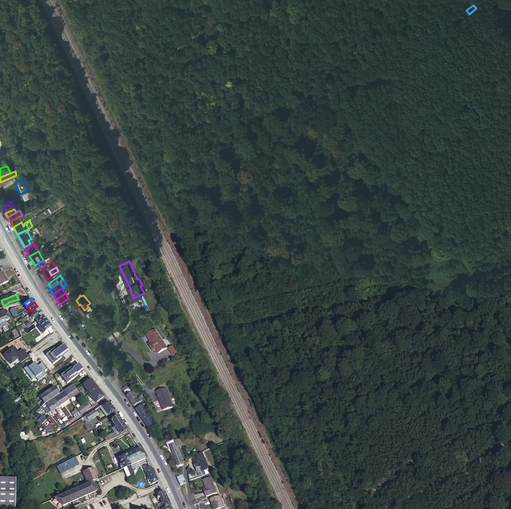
[(36,316),(38,319),(44,315),(37,306),(32,310),(34,313),(32,314),(34,317),(36,316)]
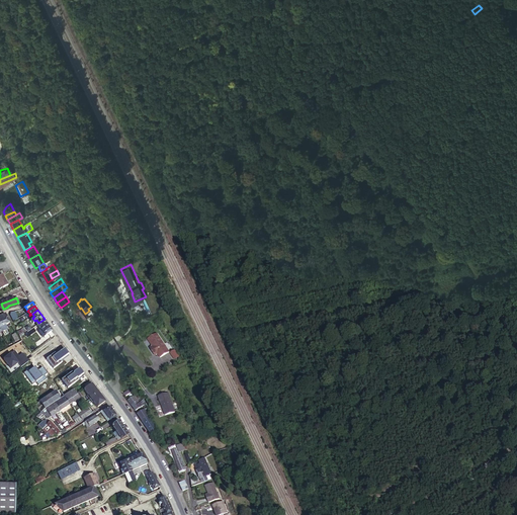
[(10,320),(6,312),(0,314),(0,318),(0,319),(4,317),(7,322),(10,321),(10,320)]
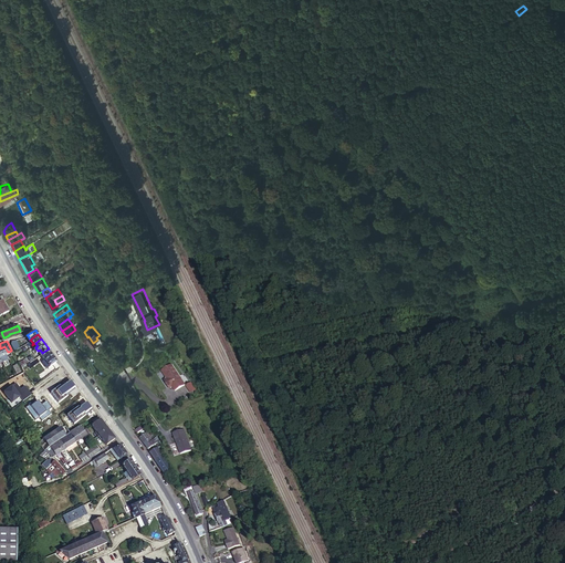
[(50,365),(58,360),(49,348),(42,353),(46,358),(45,360),(50,365)]
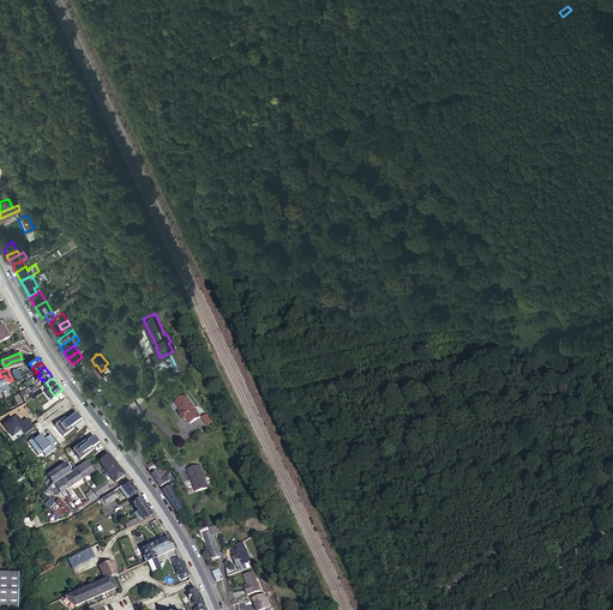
[(187,415),(194,424),(205,418),(187,391),(176,398),(180,404),(179,409),(182,415),(185,416),(187,415)]
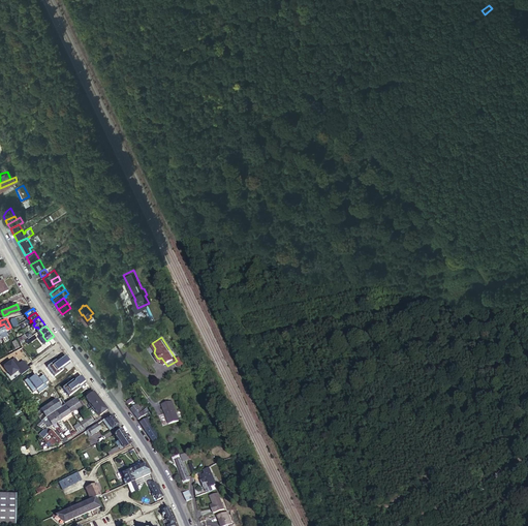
[(179,364),(185,361),(179,352),(174,357),(179,364)]
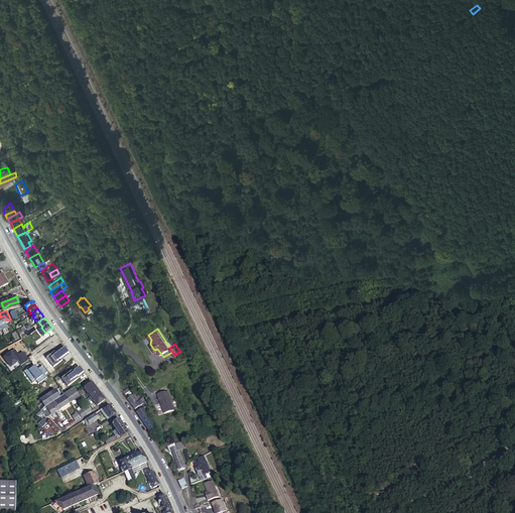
[(105,397),(93,380),(87,384),(85,385),(97,402),(105,397)]
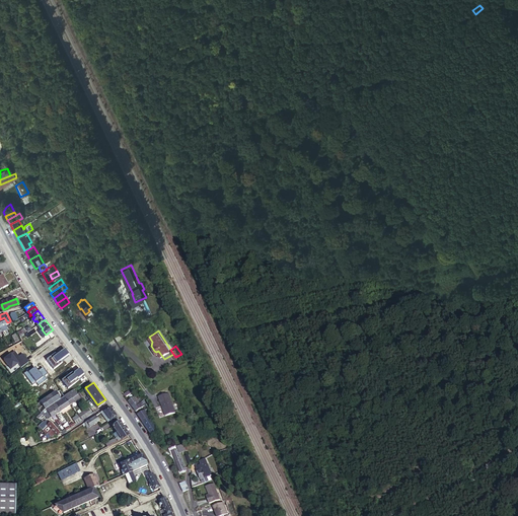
[(133,384),(124,392),(127,395),(136,388),(133,384)]
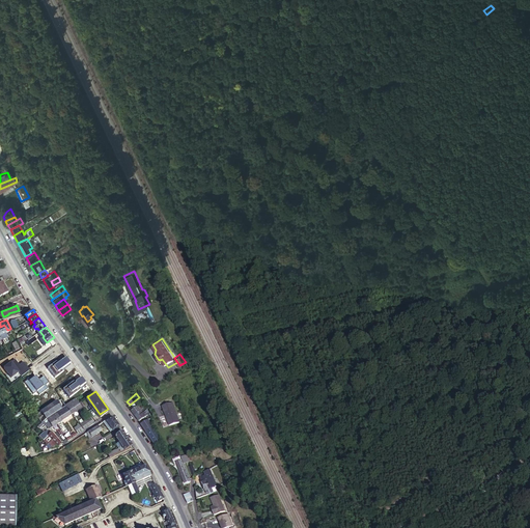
[(79,401),(76,396),(72,399),(78,409),(80,407),(82,406),(79,401)]
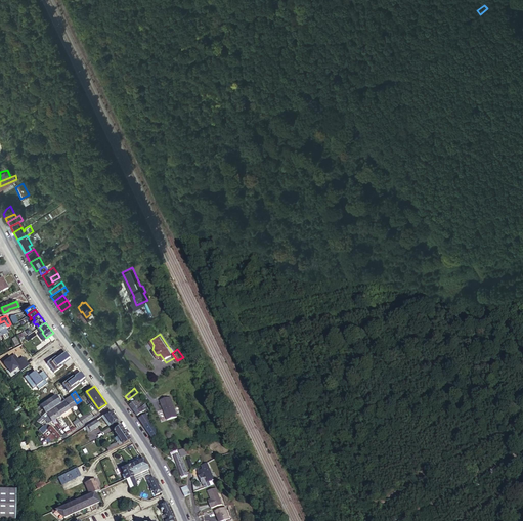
[(61,401),(61,400),(57,395),(56,393),(41,404),(43,408),(38,410),(39,413),(41,415),(44,414),(51,407),(56,404),(61,401)]
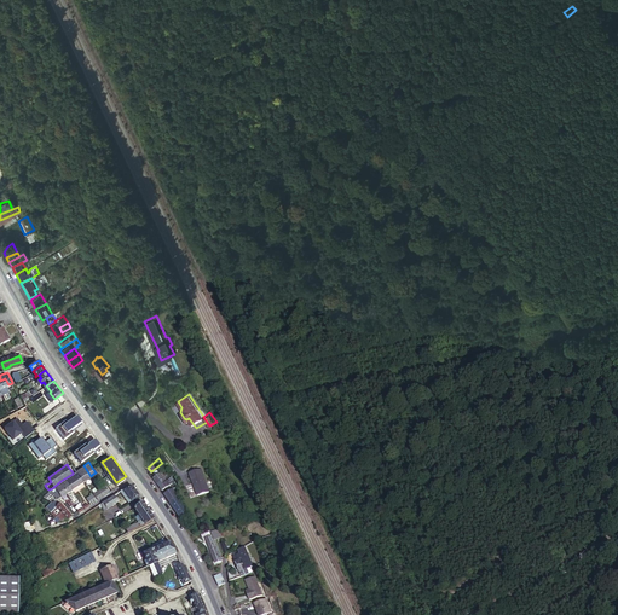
[(91,476),(84,465),(78,470),(85,480),(91,476)]
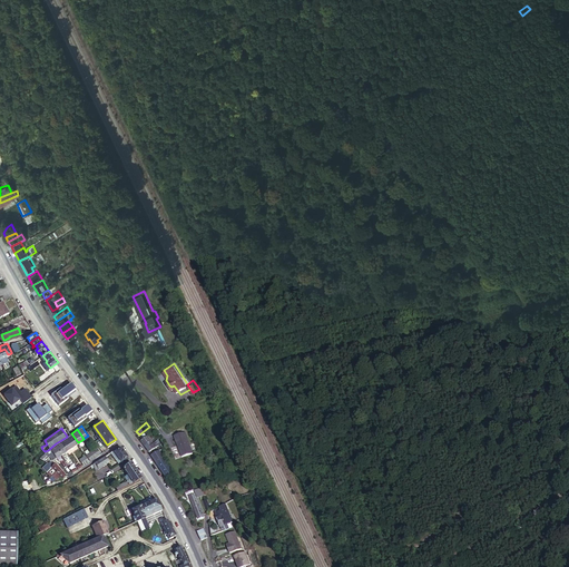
[(176,432),(184,453),(195,450),(188,429),(176,432)]
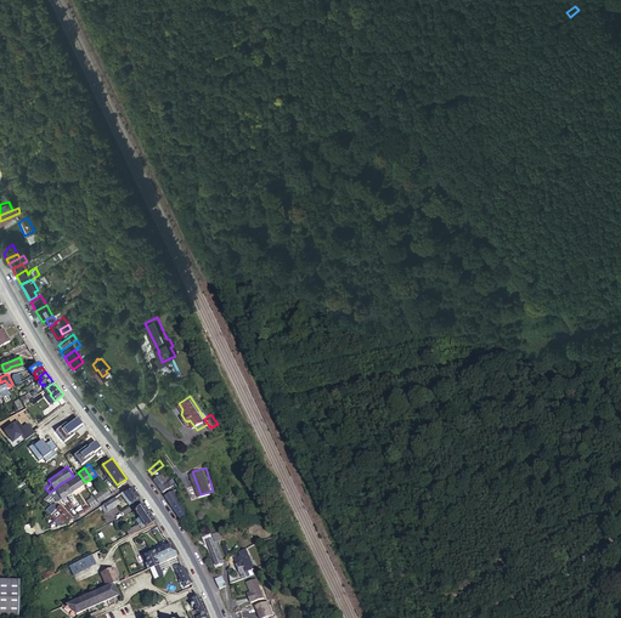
[(165,470),(154,477),(158,482),(163,478),(165,482),(168,480),(168,478),(170,477),(165,470)]
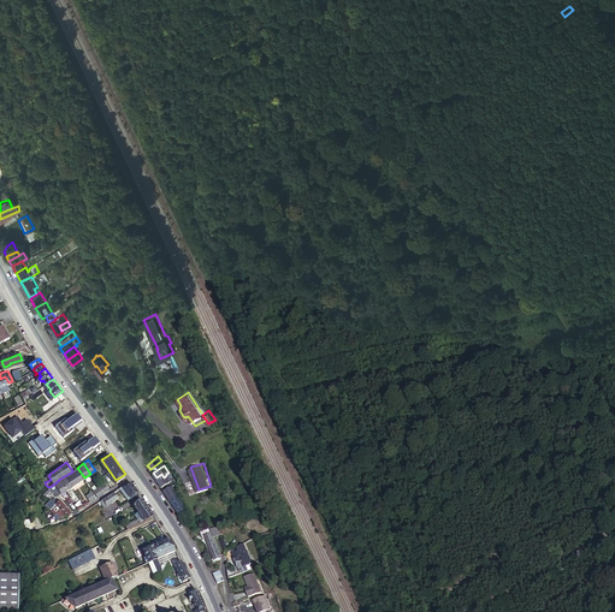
[(84,477),(77,468),(72,470),(72,471),(78,481),(84,477)]
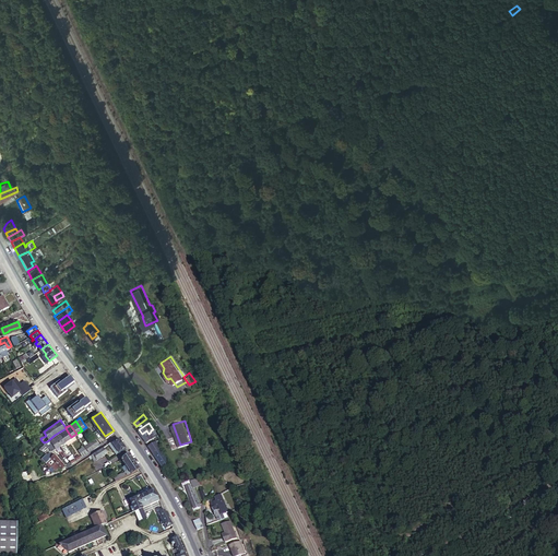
[(66,440),(71,437),(66,428),(60,432),(66,440)]
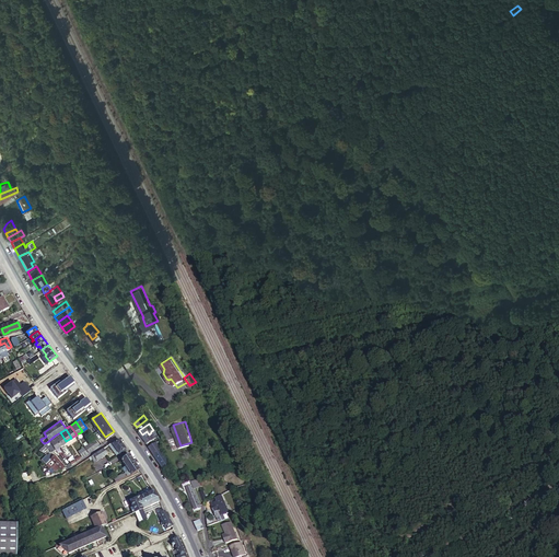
[(147,431),(142,434),(150,444),(159,438),(154,431),(151,432),(149,434),(147,431)]
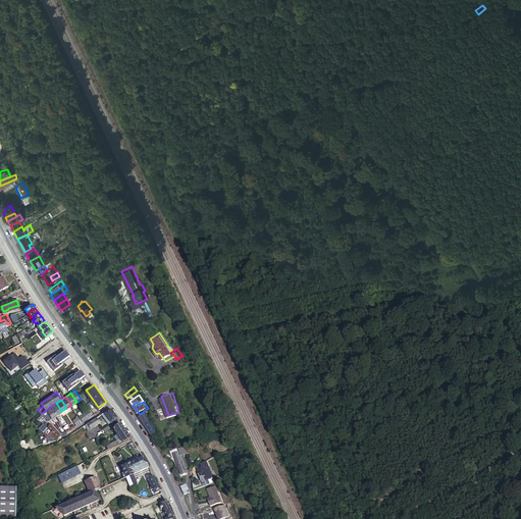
[(57,414),(61,411),(56,403),(51,406),(57,414)]
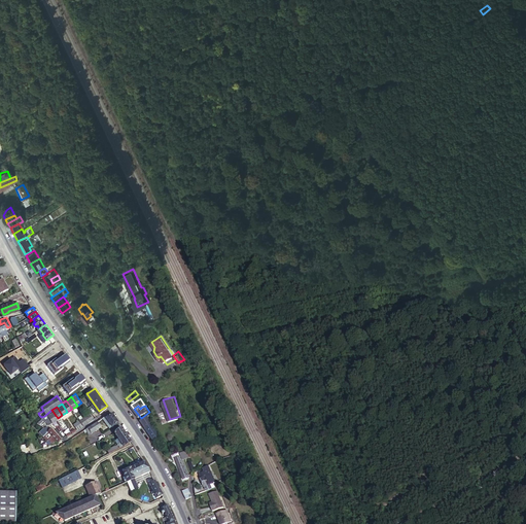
[(44,416),(46,420),(49,423),(58,418),(51,410),(44,416)]
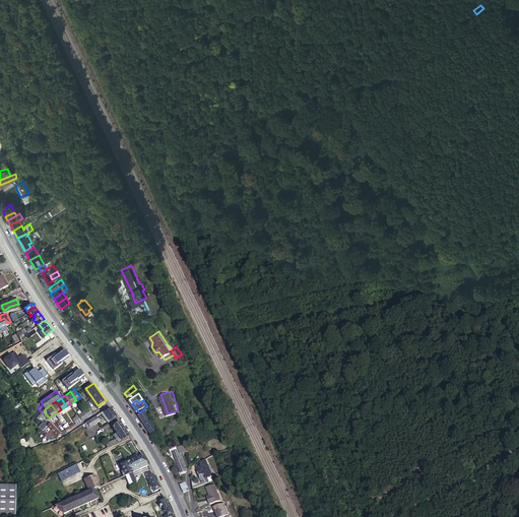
[(111,419),(117,414),(111,404),(104,409),(111,419)]
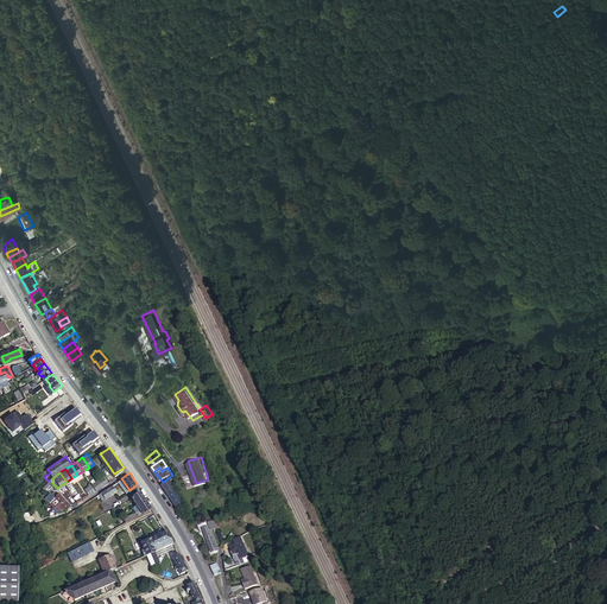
[(97,479),(102,485),(108,481),(105,475),(97,479)]
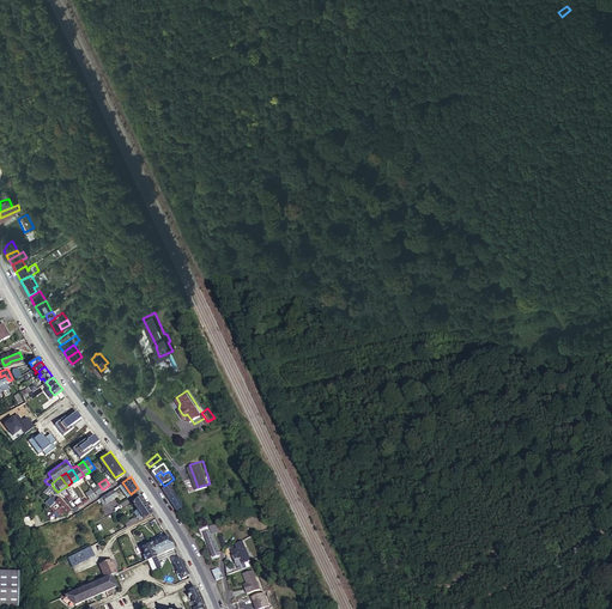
[(173,481),(164,486),(164,487),(168,492),(176,486),(173,481)]
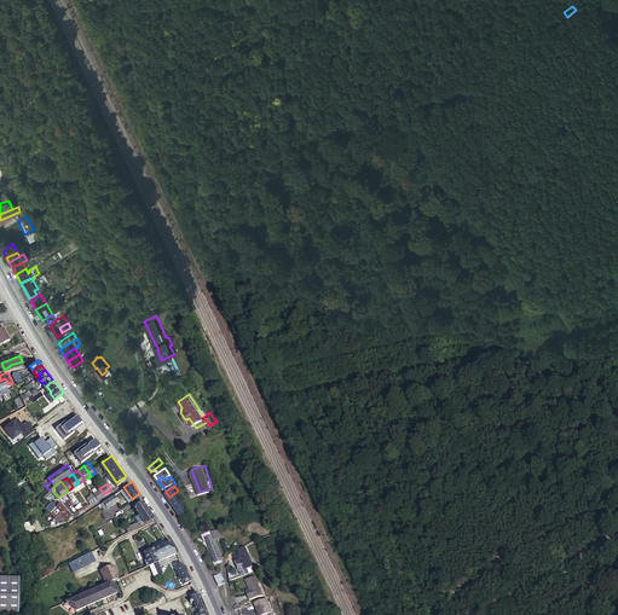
[(130,500),(132,499),(123,487),(121,488),(130,500)]
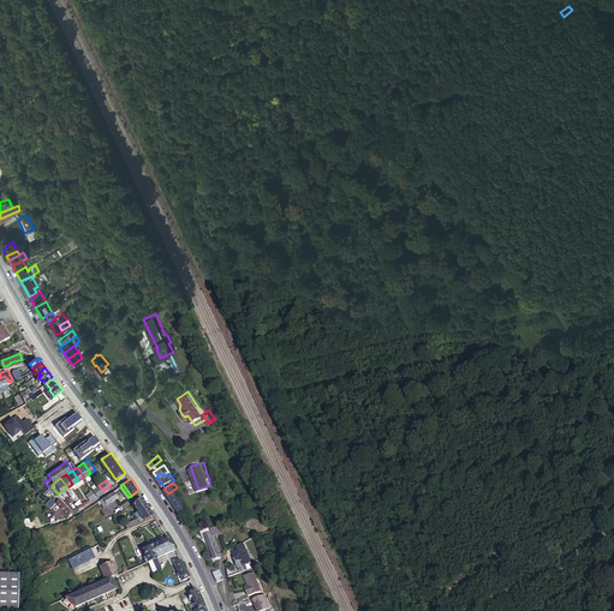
[(97,495),(103,491),(99,485),(94,489),(97,495)]
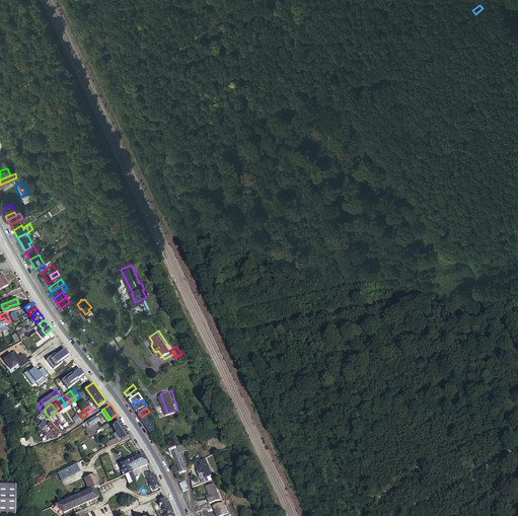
[(149,412),(142,417),(144,421),(151,416),(149,412)]
